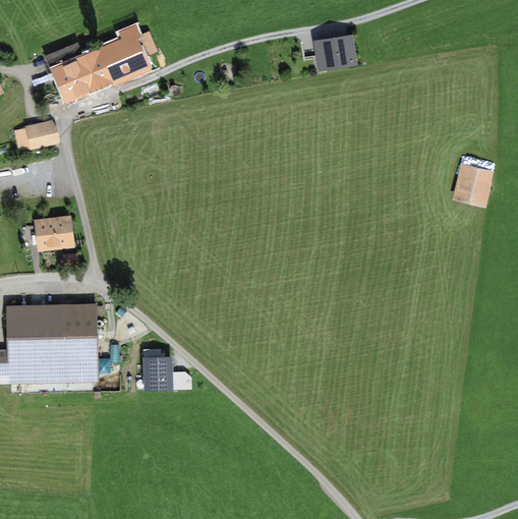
[(66,94),(107,76),(106,74),(142,59),(140,53),(152,49),(145,32),(136,35),(132,25),(120,31),(124,40),(96,52),(96,51),(88,55),(85,51),(78,54),(73,43),(44,55),(51,70),(55,69),(66,94)]
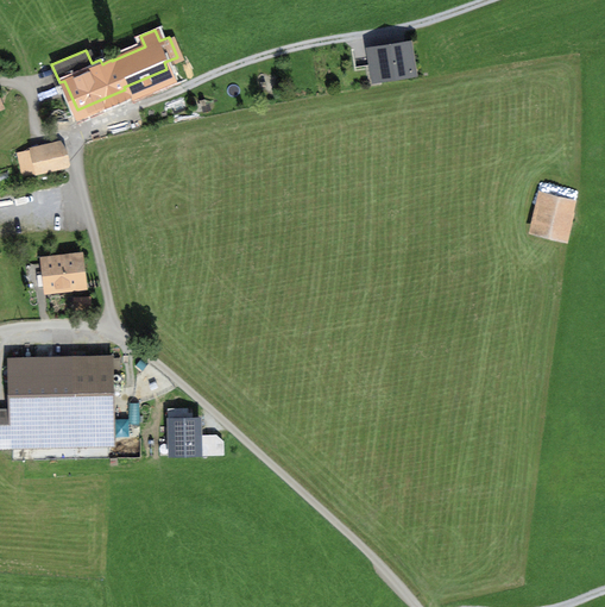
[(370,50),(373,74),(409,69),(405,45),(370,50)]
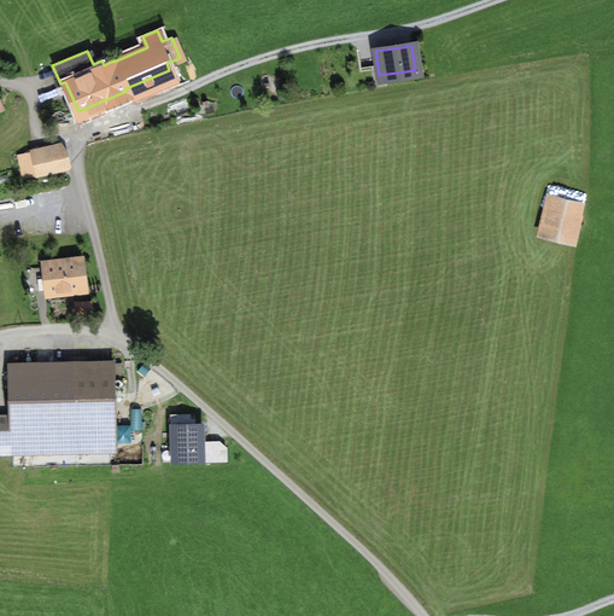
[(63,166),(58,145),(16,155),(19,175),(34,172),(35,180),(53,176),(52,168),(63,166)]
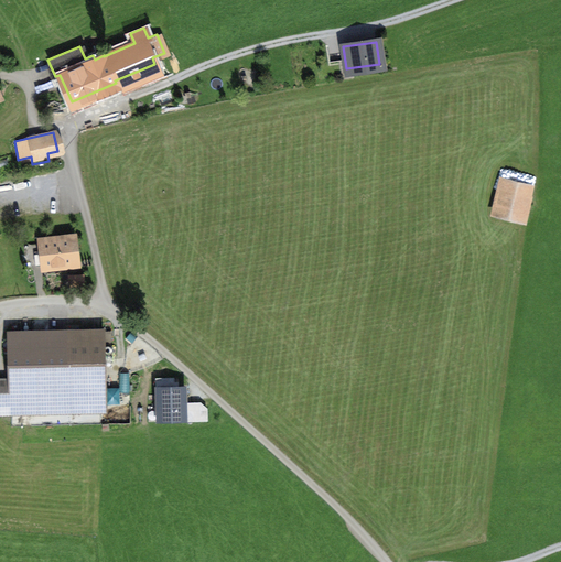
[(502,179),(494,209),(520,215),(528,185),(502,179)]
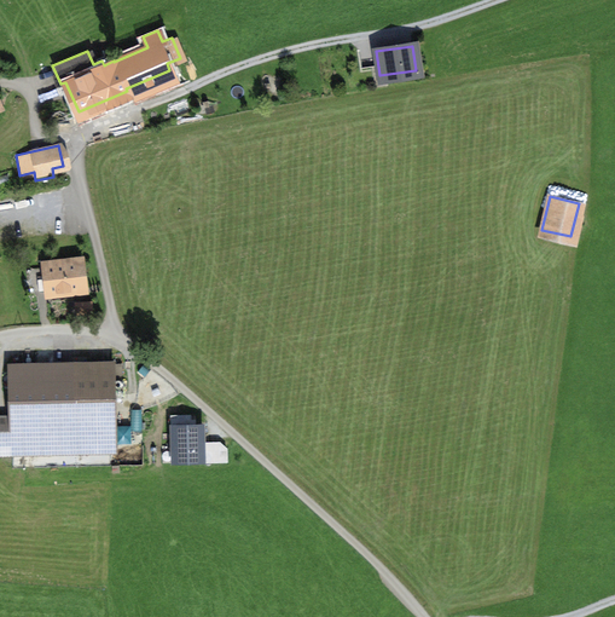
[(41,265),(44,289),(79,284),(76,260),(41,265)]
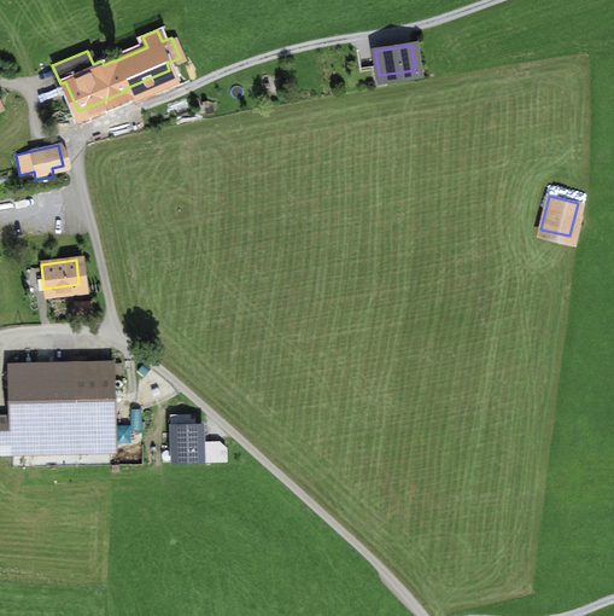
[(71,360),(7,362),(10,452),(30,451),(30,449),(111,447),(109,376),(72,377),(71,360)]
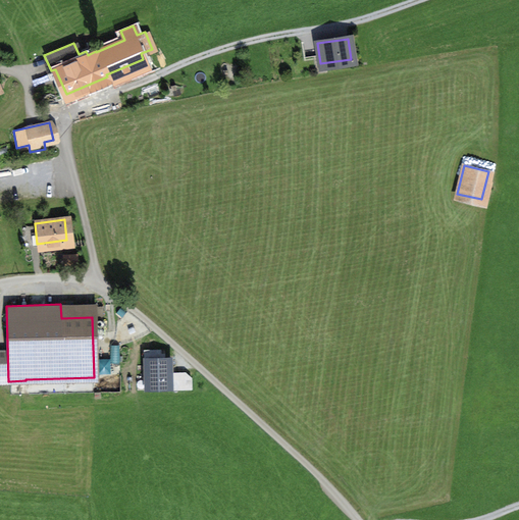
[(109,345),(110,359),(99,360),(99,372),(109,372),(109,361),(118,361),(118,345),(109,345)]
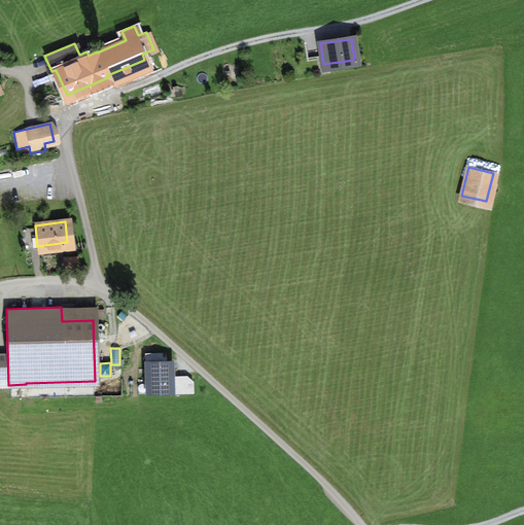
[(144,353),(144,398),(174,397),(174,391),(193,391),(191,376),(174,376),(174,361),(163,361),(163,353),(144,353)]
